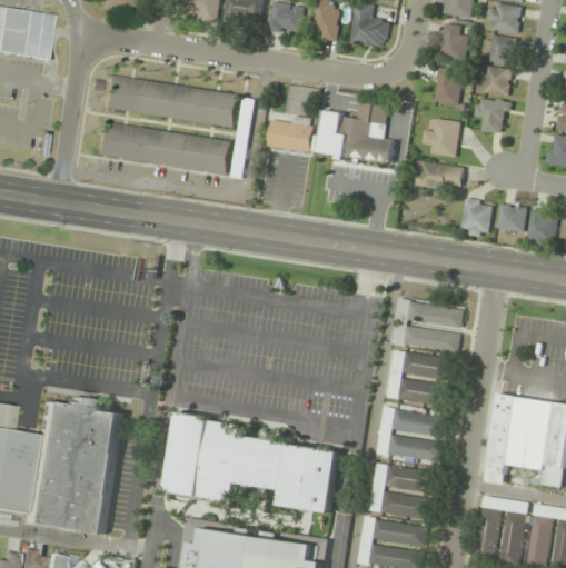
[(99,0),(99,5),(131,9),(132,0),(99,0)]
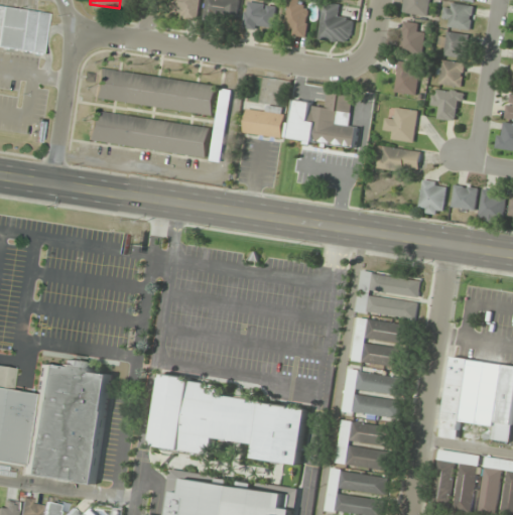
[(172,0),(170,15),(195,19),(198,0),(172,0)]
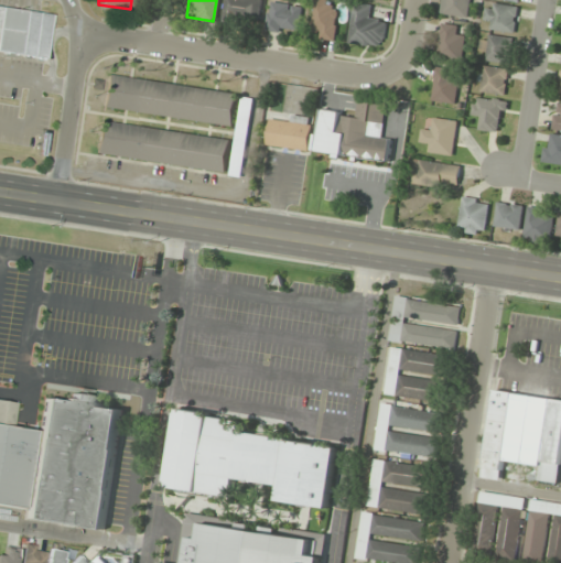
[(222,0),(220,19),(256,23),(259,0),(222,0)]
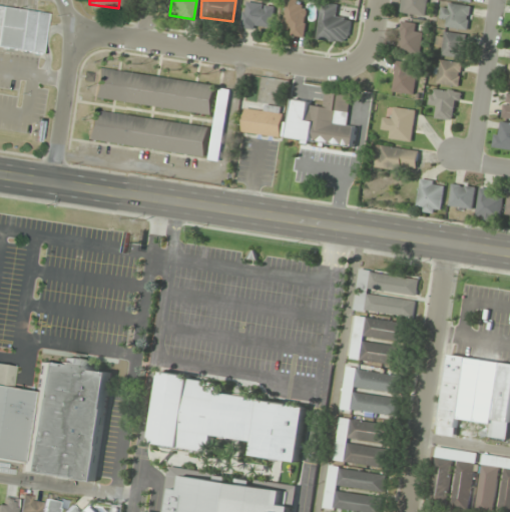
[(284,0),(281,33),(303,35),(306,6),(296,5),(297,0),(284,0)]
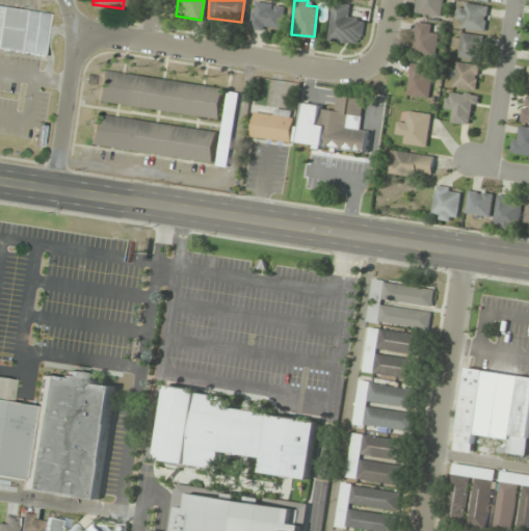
[(439,16),(441,0),(415,0),(414,11),(439,16)]
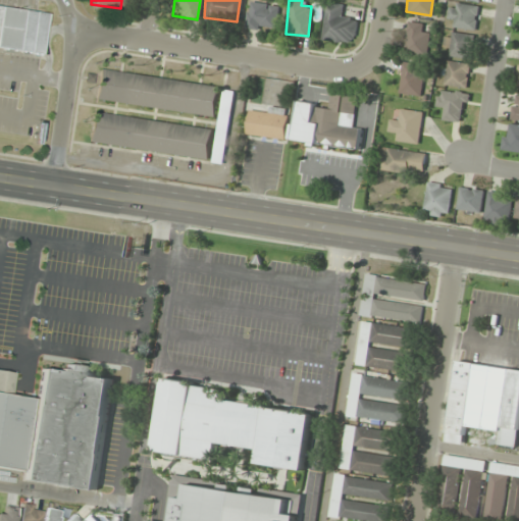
[(276,4),(247,1),(244,28),(273,31),(276,4)]
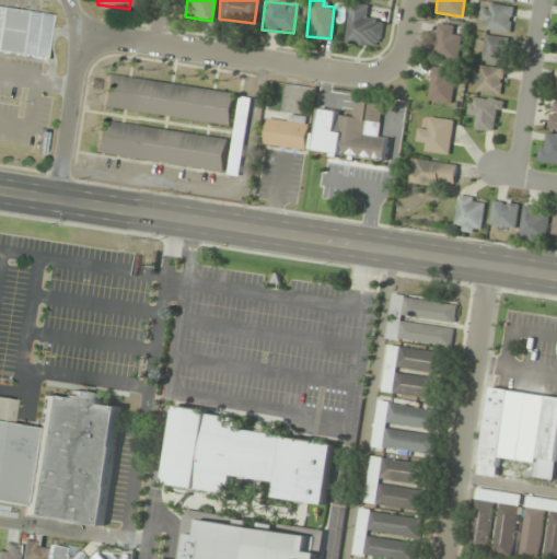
[(378,46),(381,19),(369,18),(370,6),(348,2),(344,42),(378,46)]
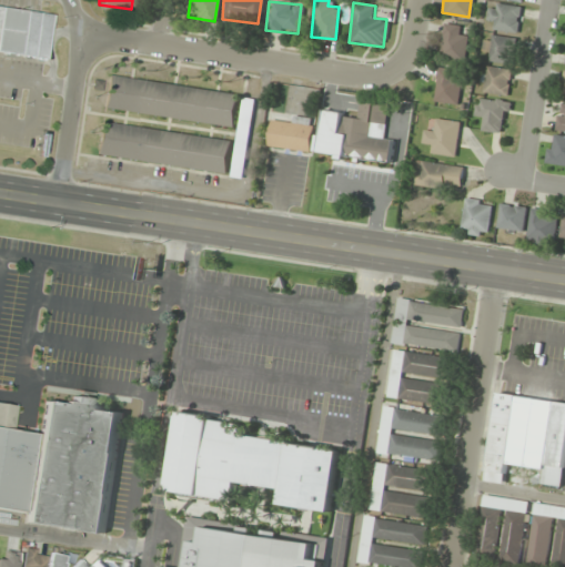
[(0,50),(42,57),(48,11),(0,4),(0,50)]
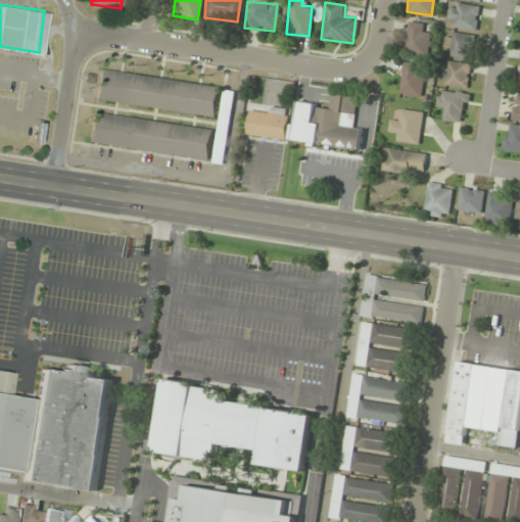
[(447,28),(476,28),(476,4),(447,4),(447,28)]
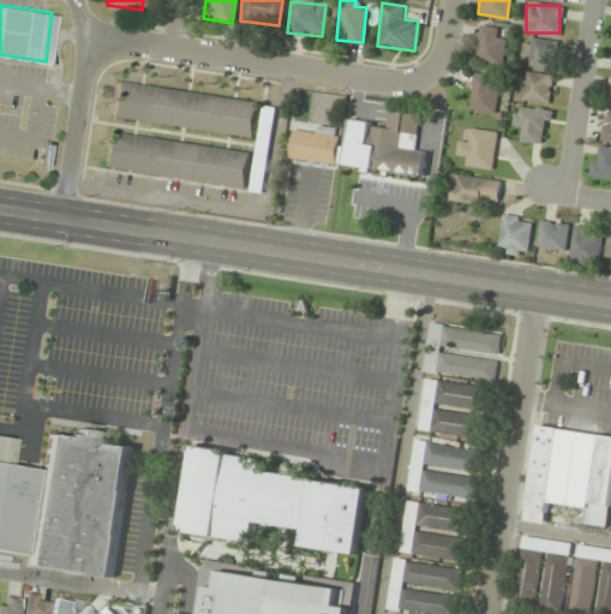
[(507,29),(480,25),(474,60),(499,65),(507,29)]
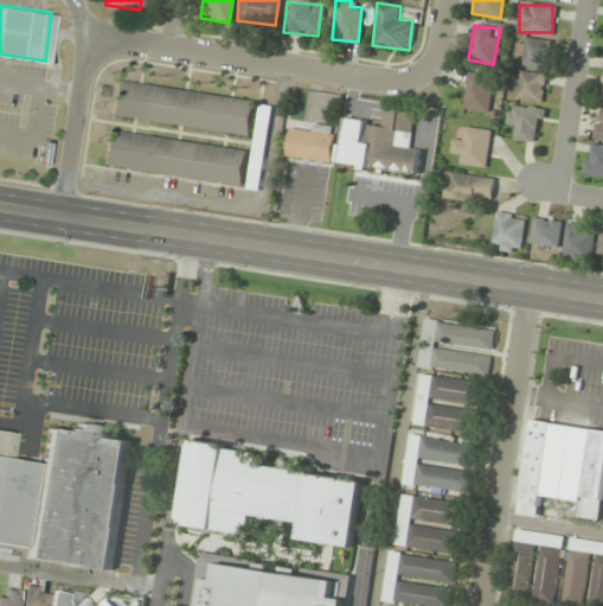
[(514,65),(545,67),(546,39),(515,37),(514,65)]
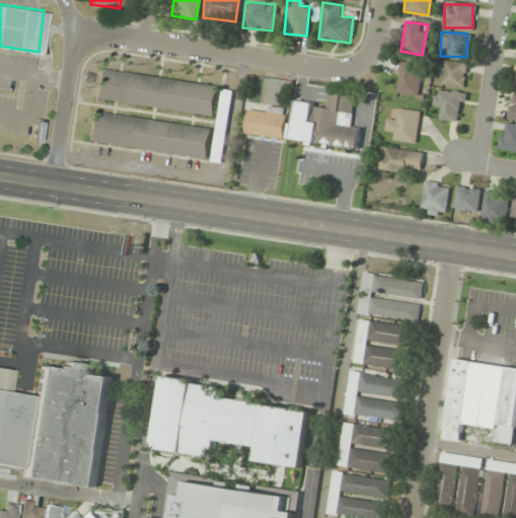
[(465,63),(440,60),(437,83),(462,86),(465,63)]
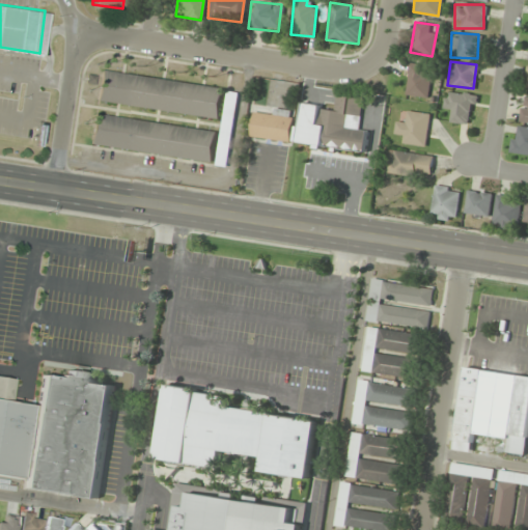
[(428,64),(407,63),(405,94),(426,95),(428,64)]
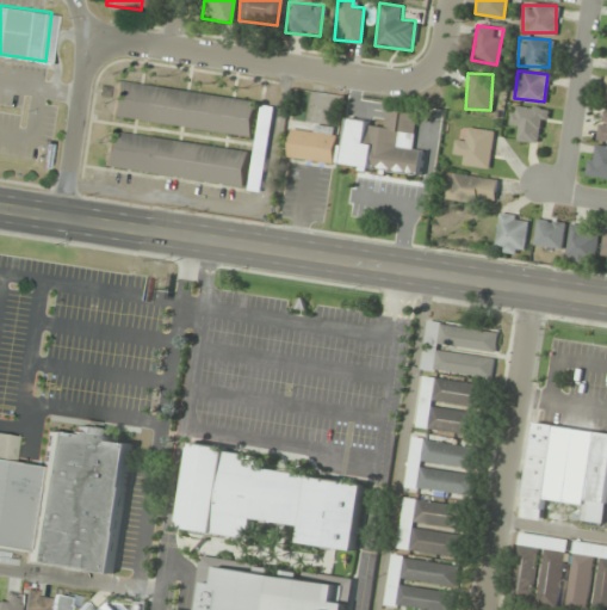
[(254,99),(113,79),(107,116),(248,135),(254,99)]
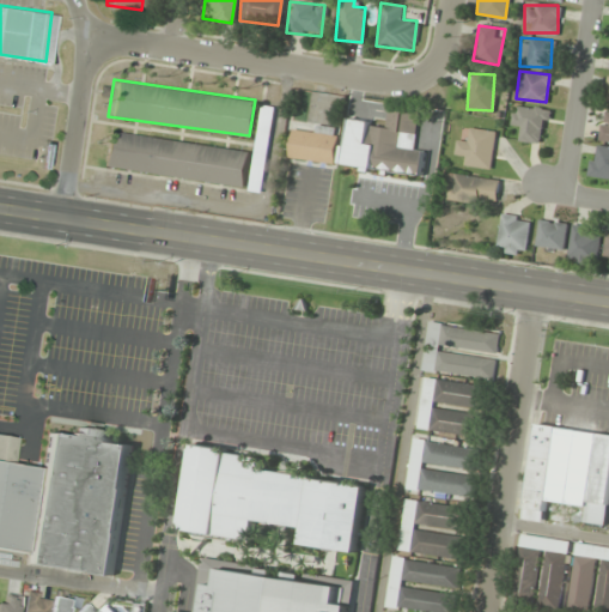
[(541,143),(547,110),(513,104),(510,126),(521,127),(518,139),(541,143)]
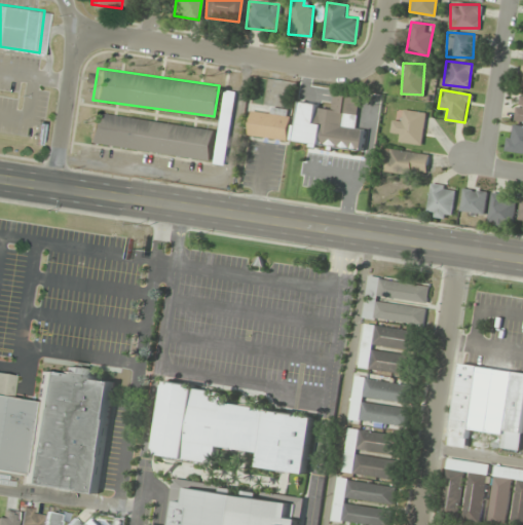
[(232,91),(223,90),(214,162),(222,163),(232,91)]
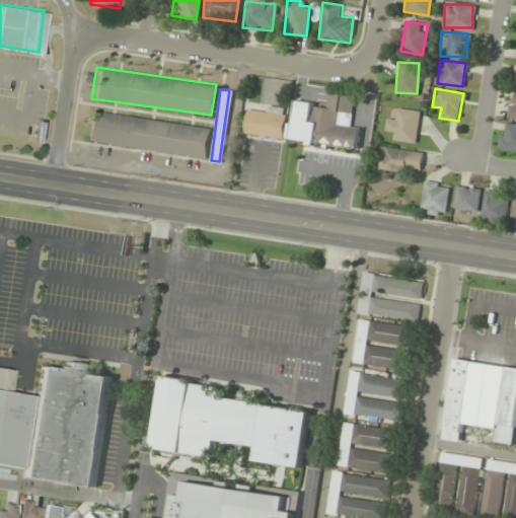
[(356,149),(359,127),(348,126),(353,93),(325,90),(323,106),(309,104),(307,122),(315,123),(312,143),(356,149)]
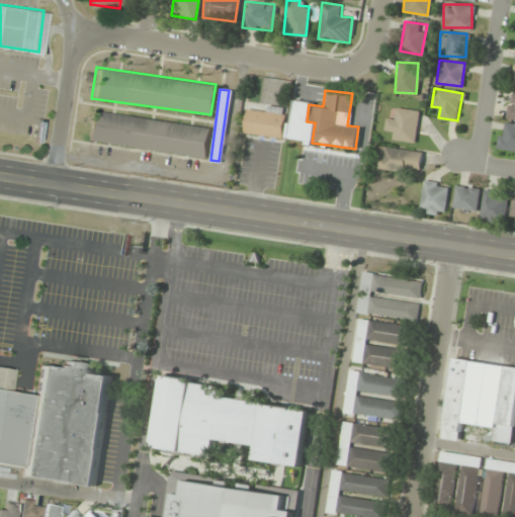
[(285,108),(265,105),(264,111),(245,108),(241,132),(280,138),(285,108)]
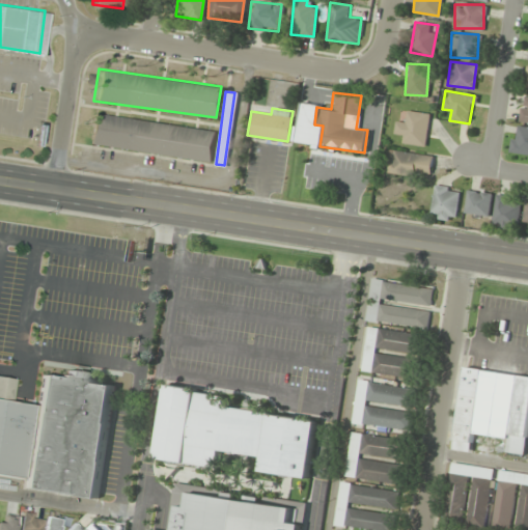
[(210,161),(214,129),(91,112),(87,143),(210,161)]
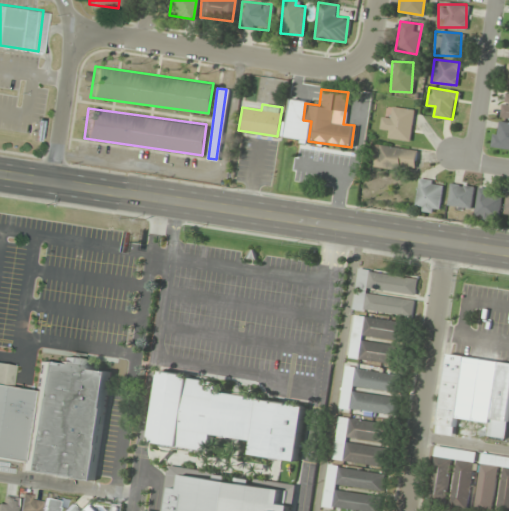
[(379,137),(410,138),(411,108),(392,108),(392,116),(380,116),(379,137)]
